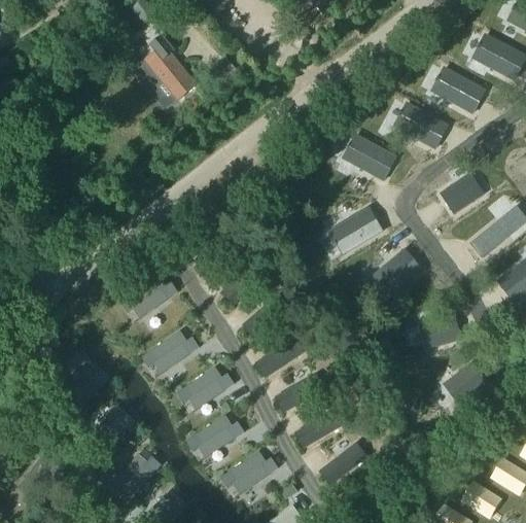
[(144,20),(153,12),(144,0),(135,7),(144,20)]
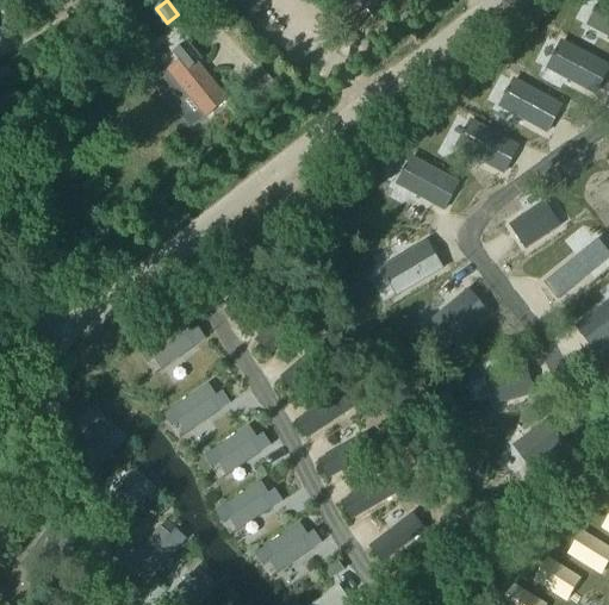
[(181,60),(169,69),(206,114),(228,98),(197,60),(200,57),(188,42),(175,52),(181,60)]
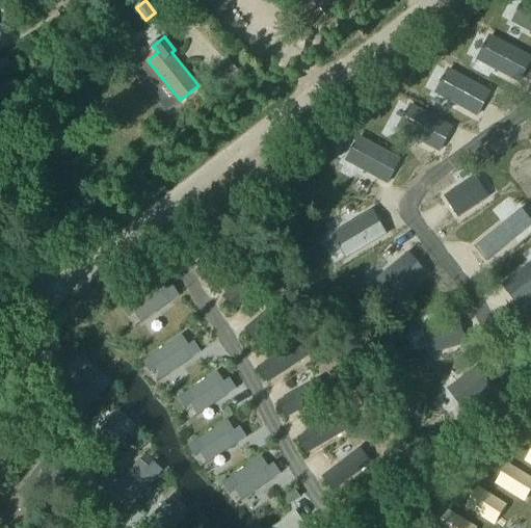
[(451,127),(410,105),(398,129),(439,151),(451,127)]
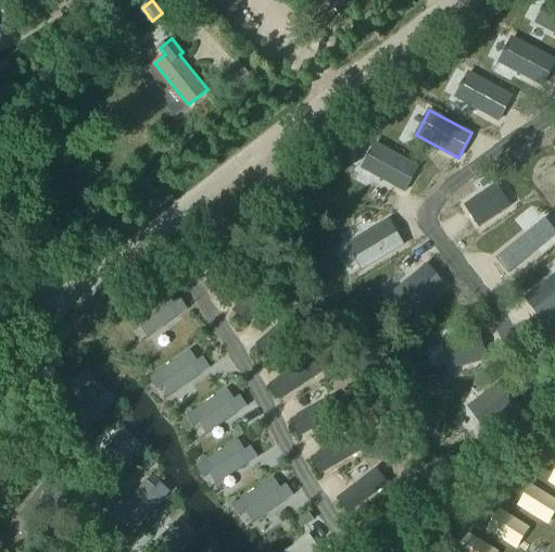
[(235,236),(206,274),(222,286),(250,248),(235,236)]
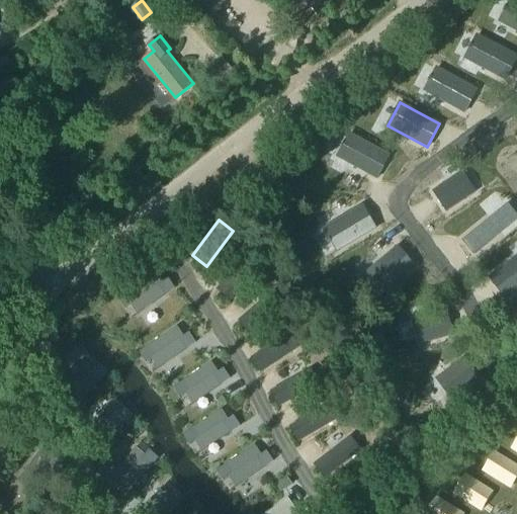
[(244,251),(218,287),(232,297),(258,262),(244,251)]
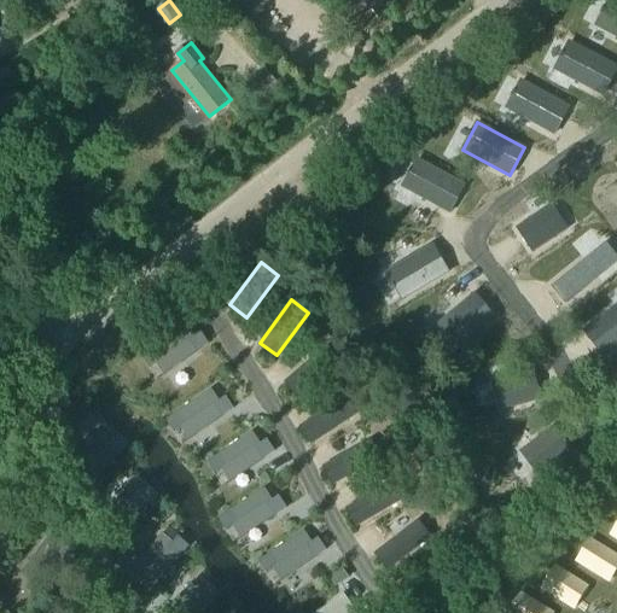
[(186,321),(152,345),(161,356),(156,361),(164,372),(197,349),(188,337),(195,333),(186,321)]
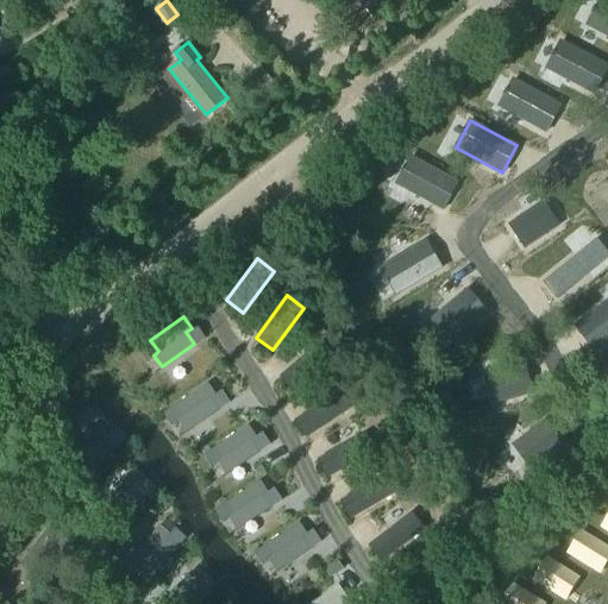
[(321,340),(281,373),(295,390),(334,356),(321,340)]
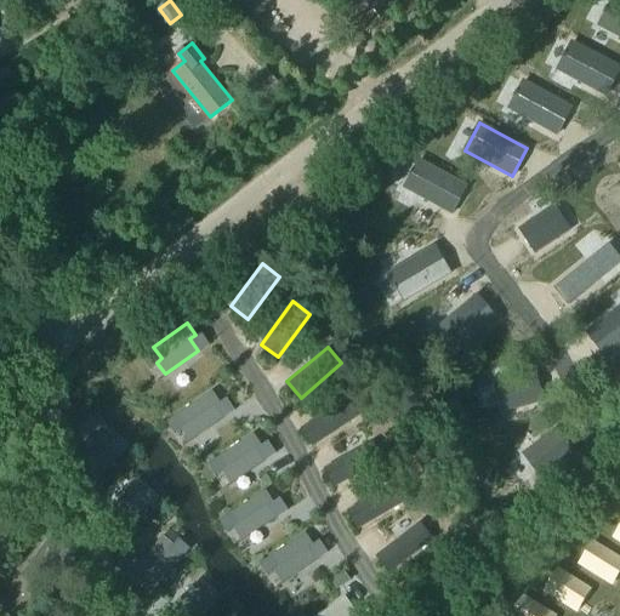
[(212,388),(178,411),(187,423),(182,427),(191,439),(223,416),(216,404),(221,400),(212,388)]
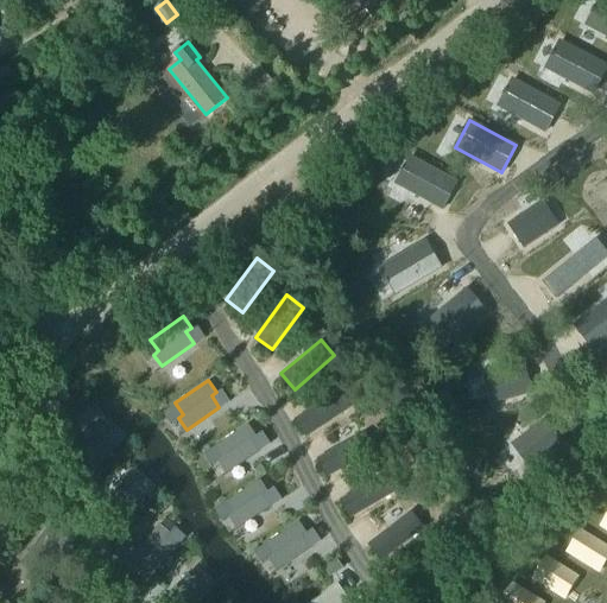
[(340,387),(297,417),(308,433),(352,405),(340,387)]
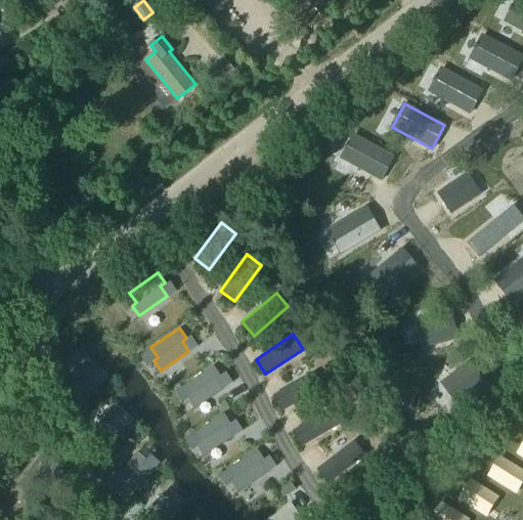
[(88,361),(64,387),(74,395),(70,399),(79,407),(102,382),(93,374),(97,370),(88,361)]
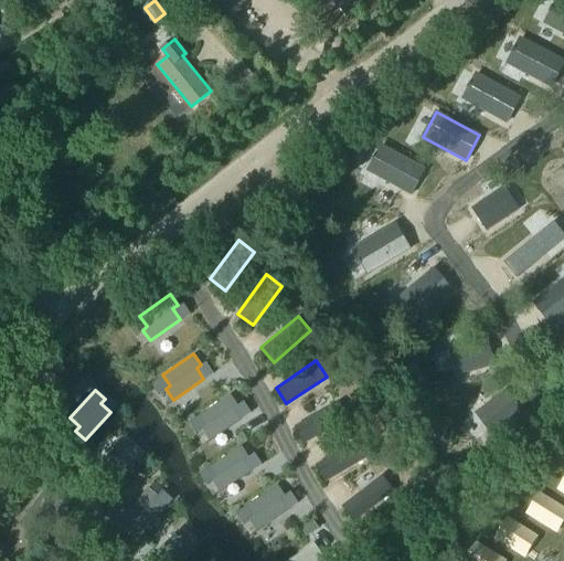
[(231,392),(200,414),(208,424),(202,429),(210,438),(241,417),(233,406),(238,403),(231,392)]
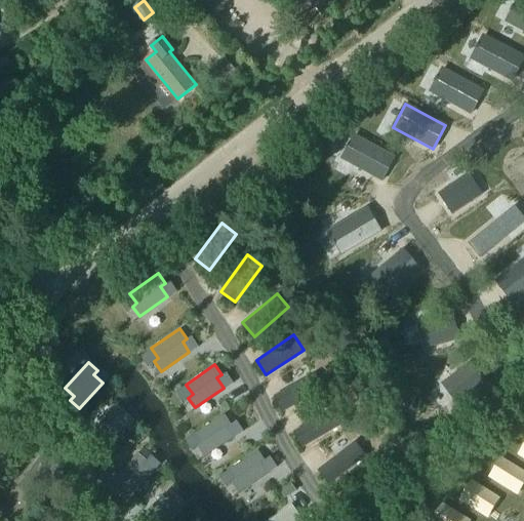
[(315,371),(276,394),(284,409),(324,388),(315,371)]
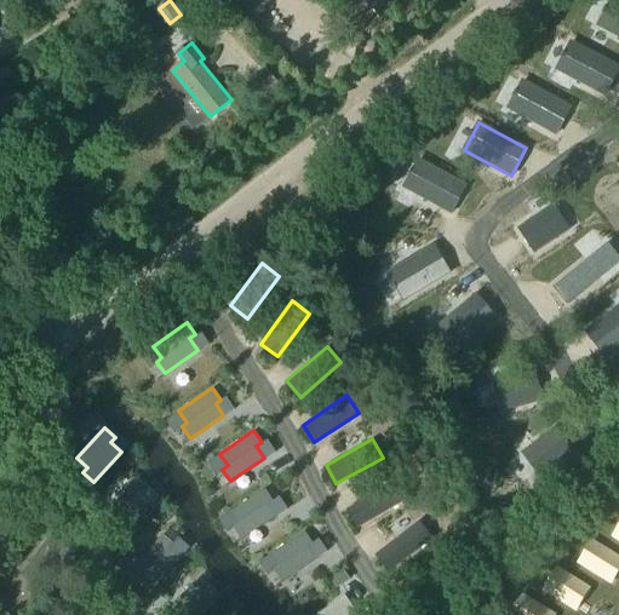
[(135,480),(107,510),(118,519),(114,526),(125,535),(152,504),(141,494),(145,489),(135,480)]
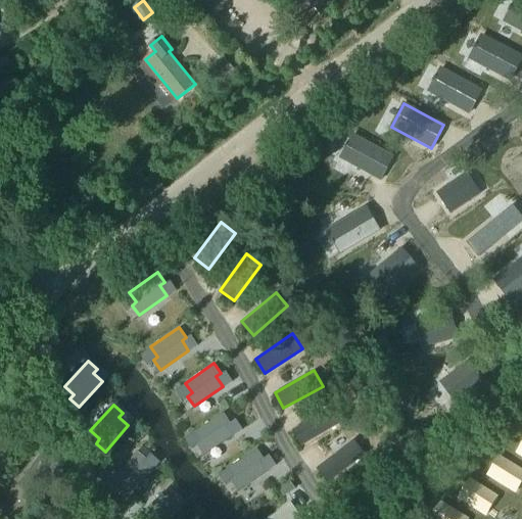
[(333,405),(294,427),(303,442),(342,420),(333,405)]
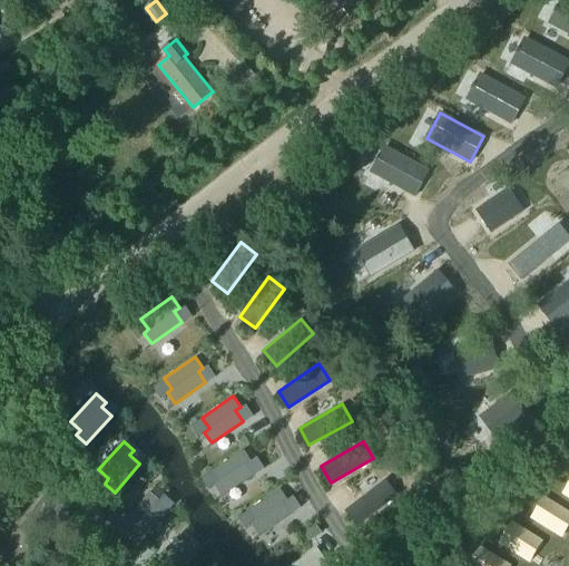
[(244,448),(213,469),(221,480),(215,484),(223,495),(254,474),(246,462),(252,459),(244,448)]
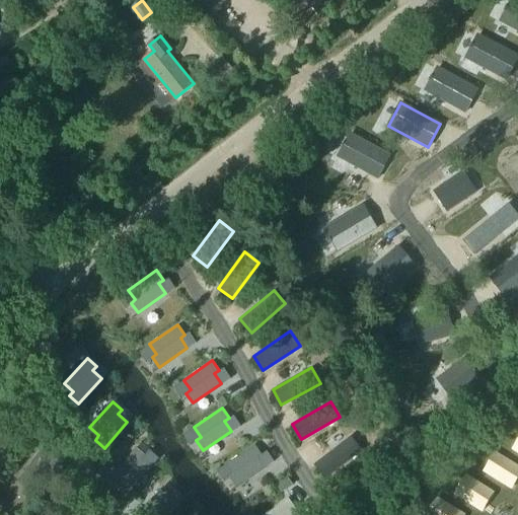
[(352,434),(316,461),(327,475),(363,448),(352,434)]
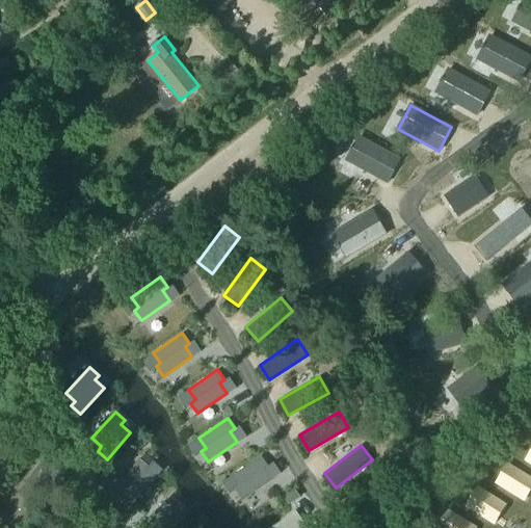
[(263,454),(233,474),(240,484),(235,487),(242,498),(271,478),(265,468),(269,465),(263,454)]
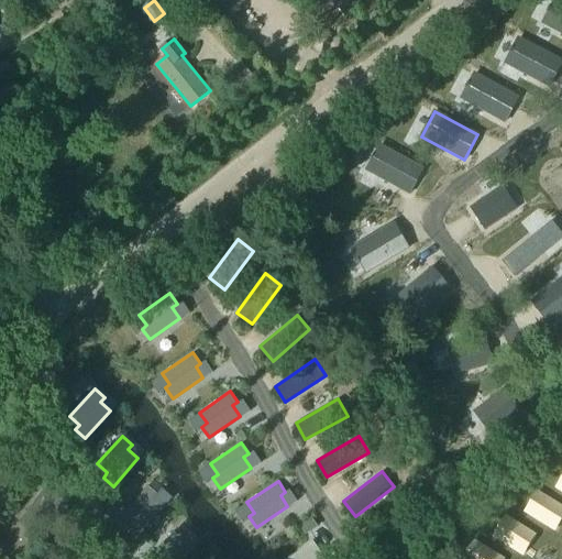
[(149,483),(124,512),(134,521),(130,525),(141,534),(165,505),(155,496),(158,492),(149,483)]
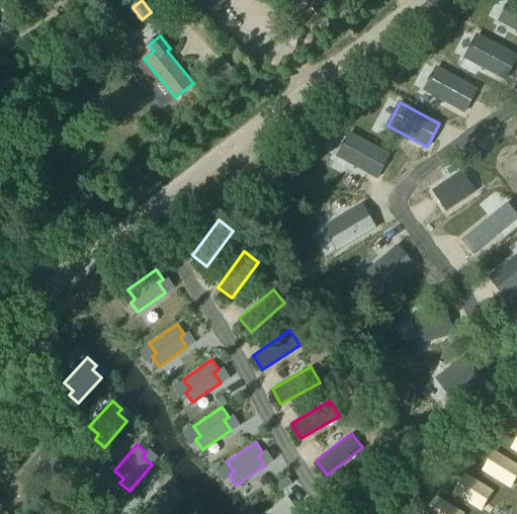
[(287,474),(276,481),(282,489),(292,482),(287,474)]
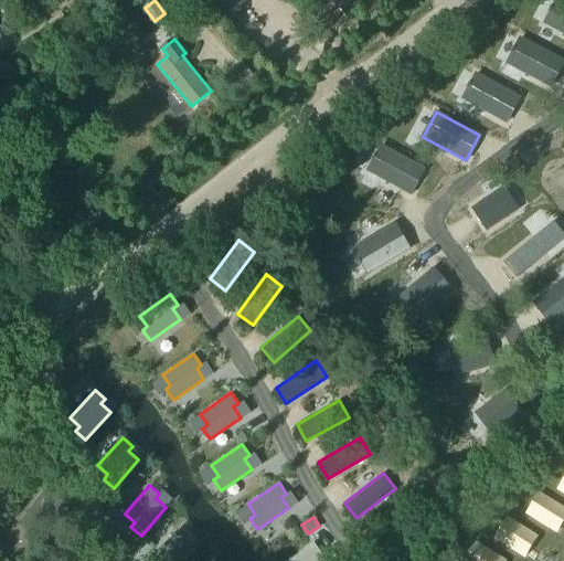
[(179,527),(152,554),(159,560),(182,560),(193,550),(184,541),(189,537),(179,527)]
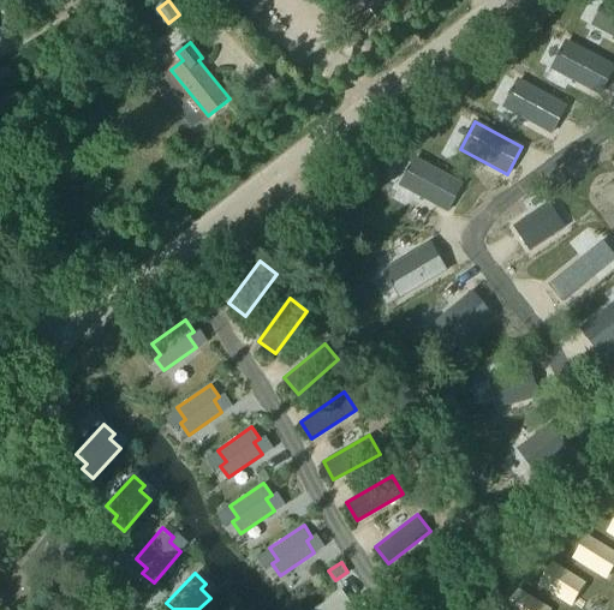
[(352,609),(355,609),(340,590),(311,609),(352,609)]
